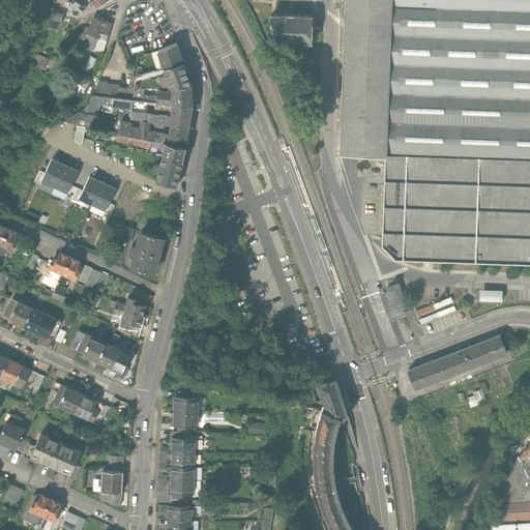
[(67,0),(74,4),(72,7),(76,9),(77,7),(84,12),(88,11),(96,8),(89,0),(67,0)]
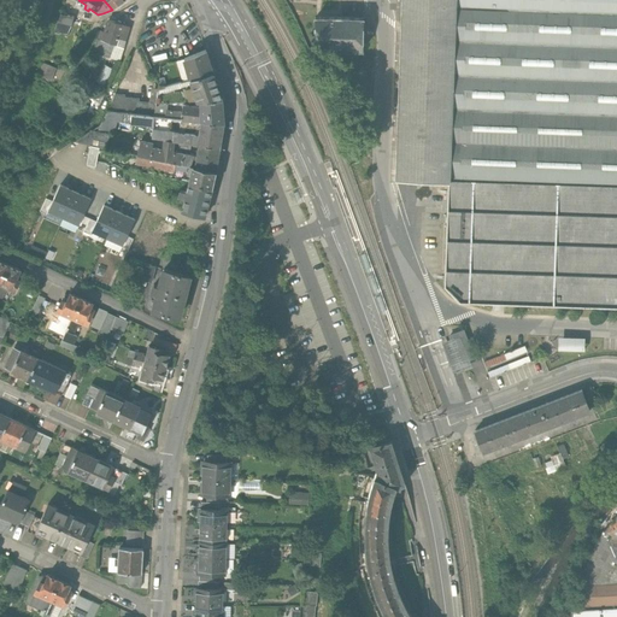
[(616,0),(405,0),(397,181),(446,183),(446,282),(468,304),(616,307),(616,0)]
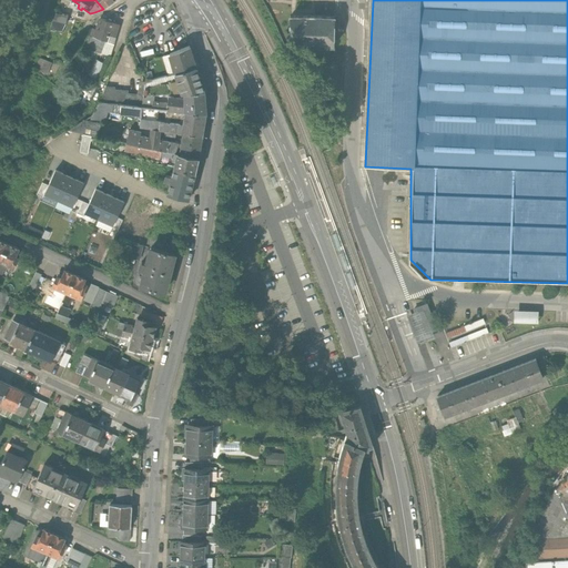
[(68,17),(57,14),(49,31),(53,33),(54,31),(61,33),(66,24),(68,17)]
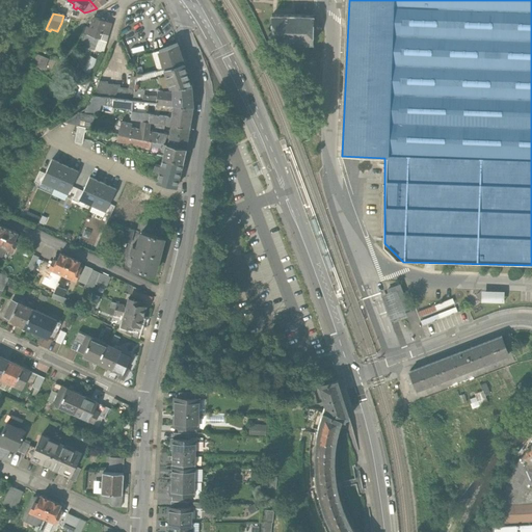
[(317,17),(275,16),(275,43),(317,45),(317,17)]
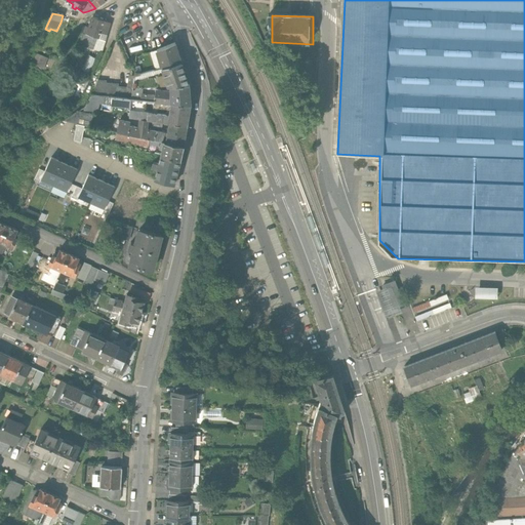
[(110,24),(92,17),(86,36),(98,40),(101,34),(107,36),(110,24)]
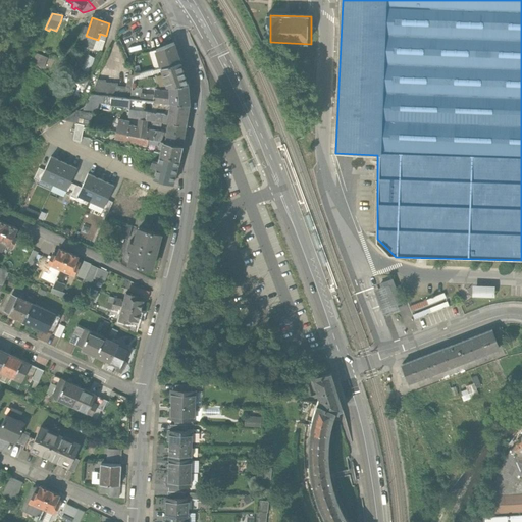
[(94,51),(101,53),(103,44),(106,36),(100,34),(98,40),(94,51)]
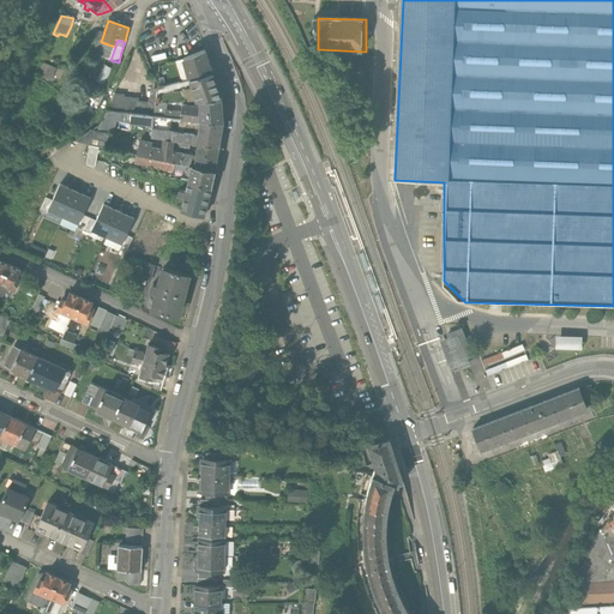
[(115,47),(101,42),(96,41),(92,54),(110,60),(115,47)]
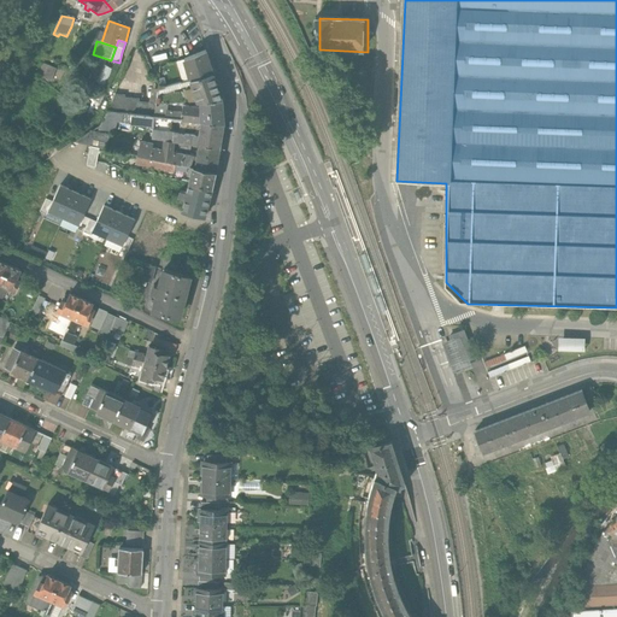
[(212,75),(206,51),(184,58),(191,81),(212,75)]
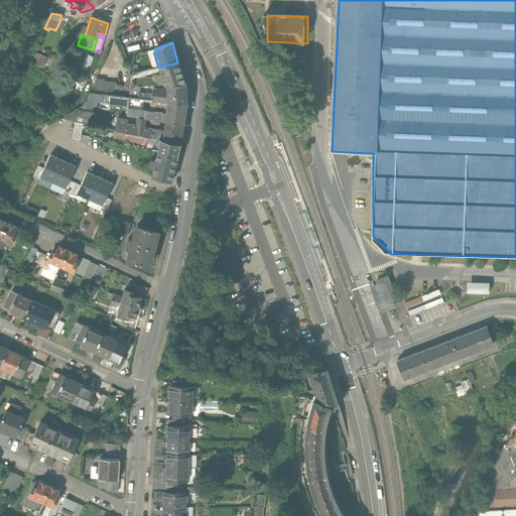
[(32,62),(44,68),(48,57),(36,52),(32,62)]
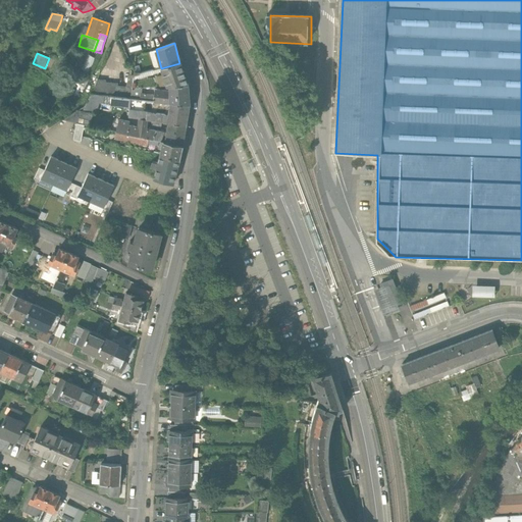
[(179,63),(161,68),(167,87),(170,86),(188,86),(180,63),(179,63)]
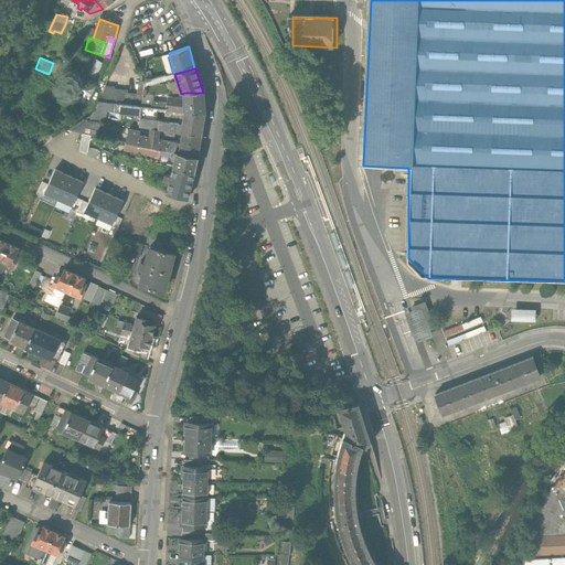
[(114,87),(106,87),(98,103),(113,104),(120,105),(140,107),(142,96),(145,80),(138,78),(136,96),(126,94),(127,91),(114,91),(114,87)]
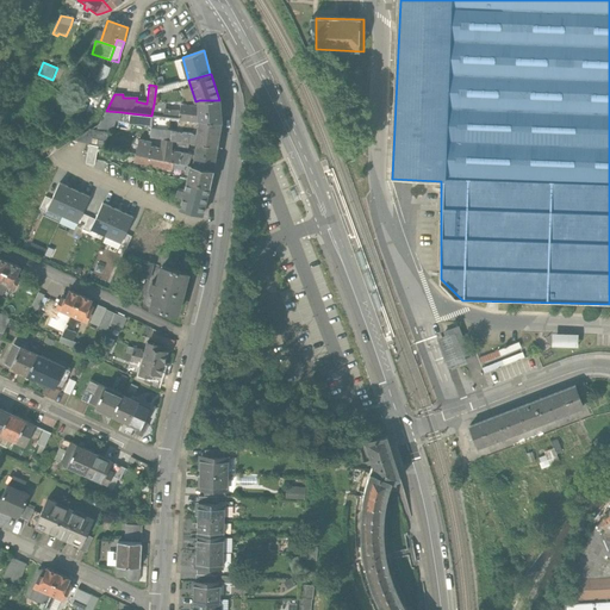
[(219,100),(199,100),(199,106),(181,105),(180,112),(179,118),(199,122),(199,120),(222,123),(219,100)]
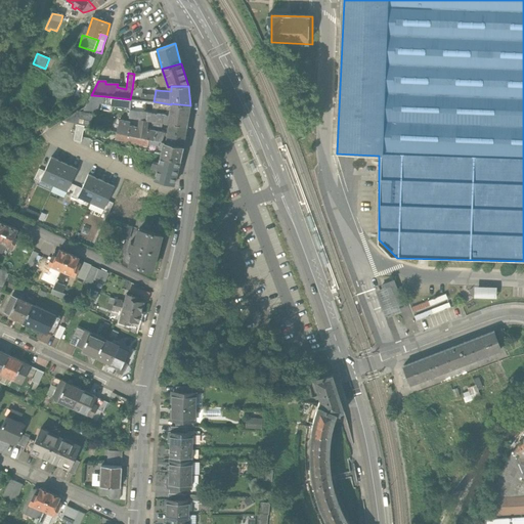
[(141,88),(132,89),(130,99),(140,100),(140,94),(141,88)]
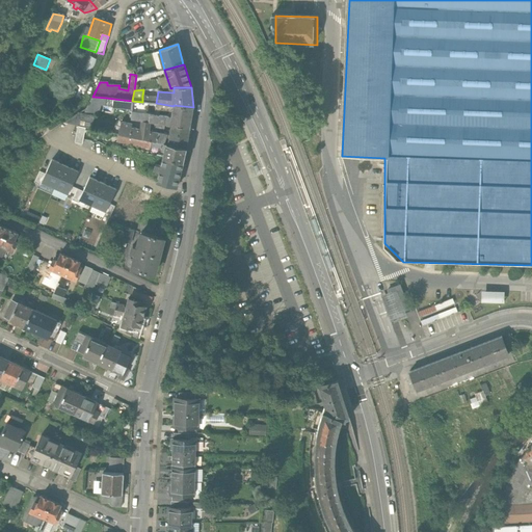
[(106,98),(92,97),(85,108),(84,112),(98,113),(101,105),(105,106),(106,98)]
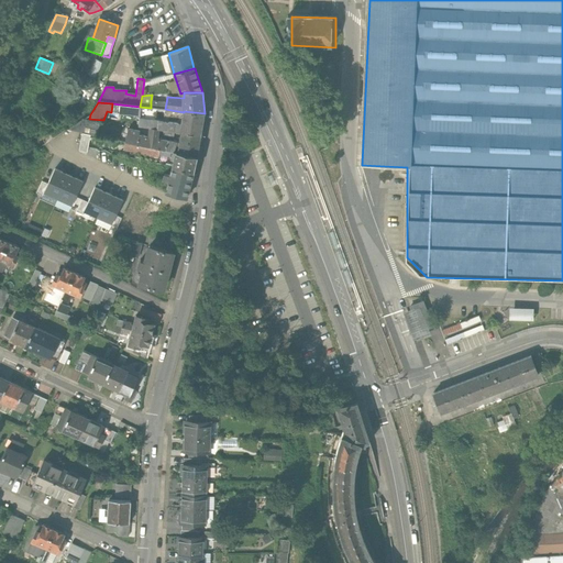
[(151,108),(140,107),(140,113),(139,127),(151,129),(157,129),(158,121),(155,120),(157,109),(151,108)]
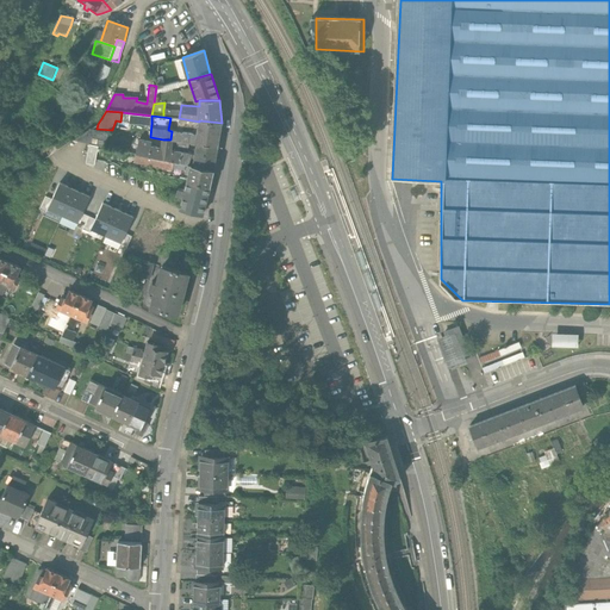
[(222,123),(199,120),(199,122),(179,118),(179,125),(195,128),(195,126),(198,128),(197,134),(172,131),(170,139),(172,141),(198,144),(217,147),(222,123)]
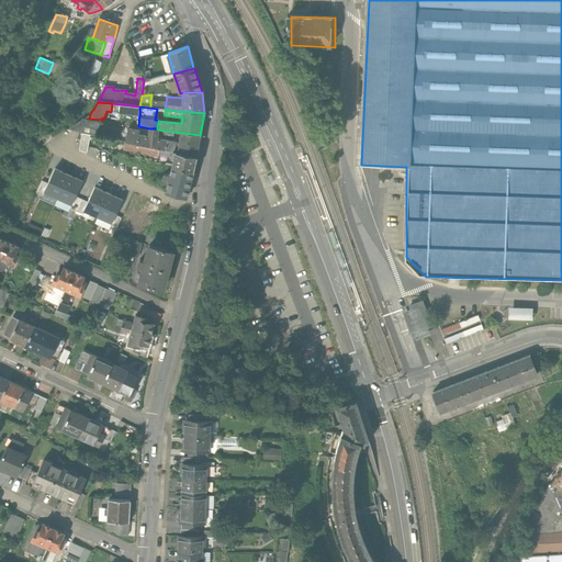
[(83,119),(67,131),(97,136),(100,123),(83,119)]
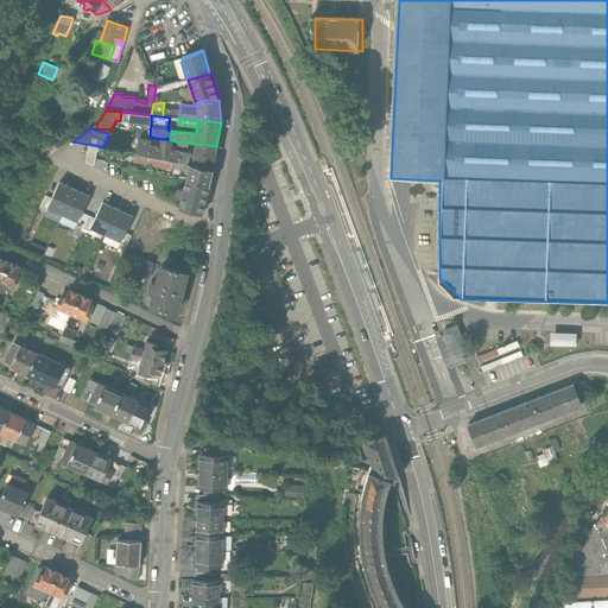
[(216,146),(197,144),(195,156),(169,151),(171,140),(170,139),(163,139),(160,150),(150,147),(150,143),(138,140),(134,156),(172,162),(187,165),(213,170),(216,146)]
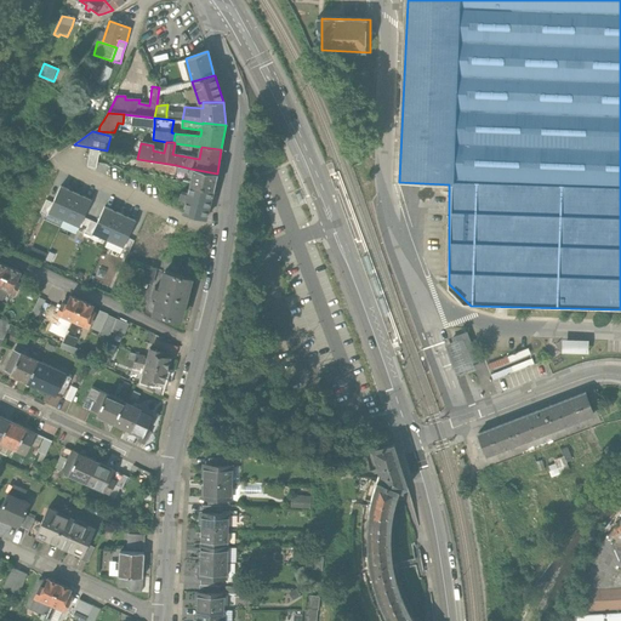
[(176,165),(137,159),(136,166),(149,169),(175,174),(176,165)]
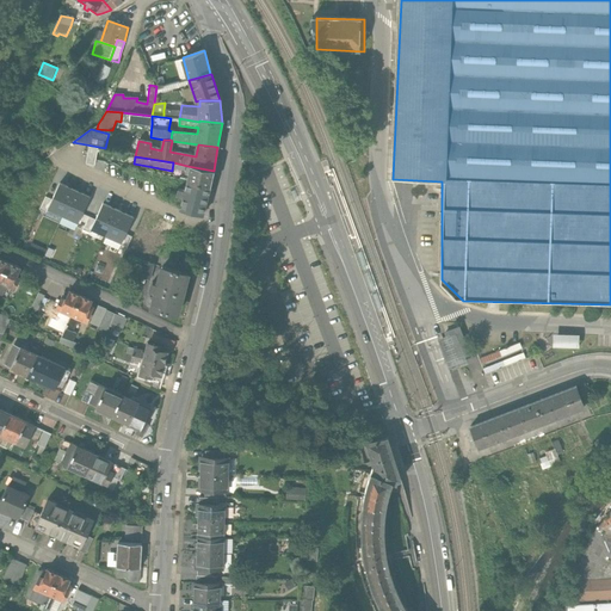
[(214,171),(187,166),(186,173),(189,173),(187,181),(210,186),(214,171)]
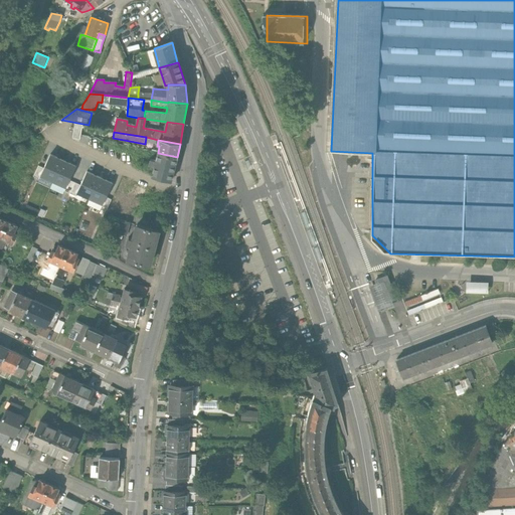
[(177,157),(158,153),(156,161),(150,160),(149,166),(154,168),(152,177),(171,181),(177,157)]
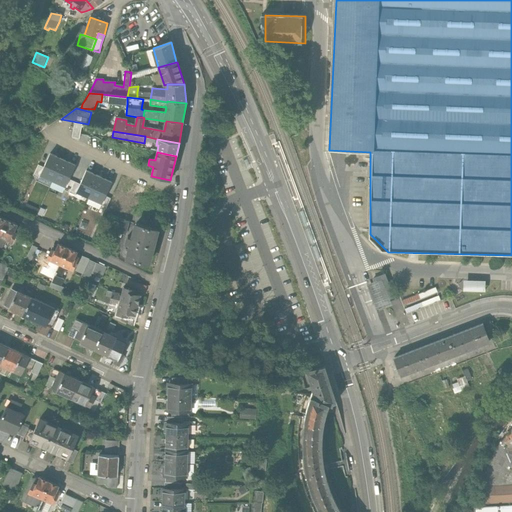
[(60,162),(48,157),(43,168),(39,178),(51,183),(60,162)]
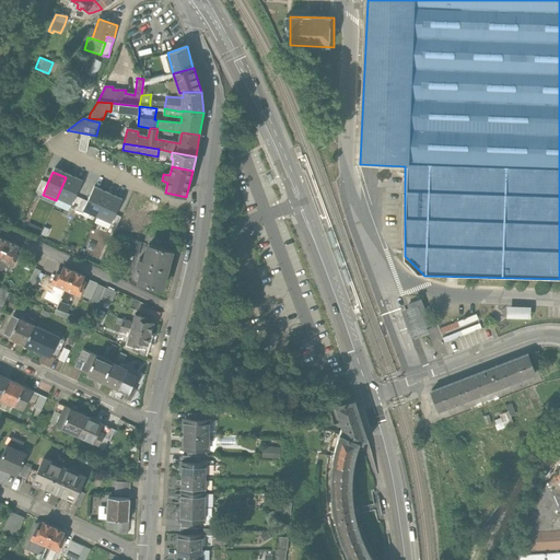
[(79,183),(66,177),(56,200),(69,206),(73,196),(79,183)]
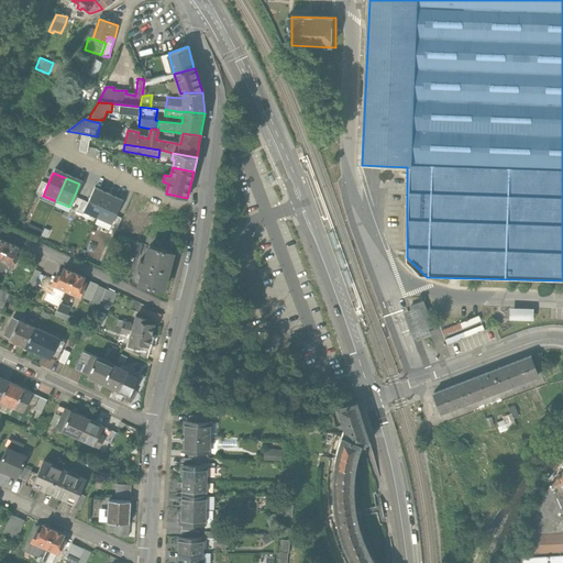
[(43,196),(47,185),(41,183),(35,195),(42,198),(43,196)]
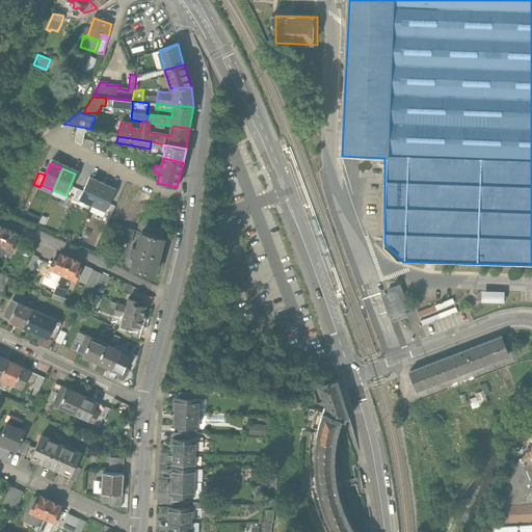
[(100,185),(87,180),(82,192),(78,201),(90,206),(100,185)]
